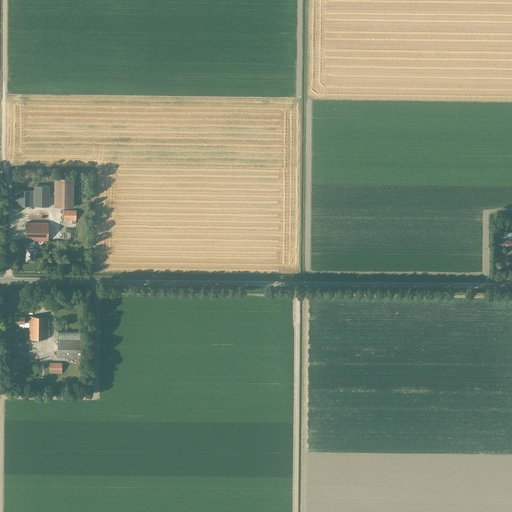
[(54,179),(54,206),(73,206),(73,179),(54,179)]
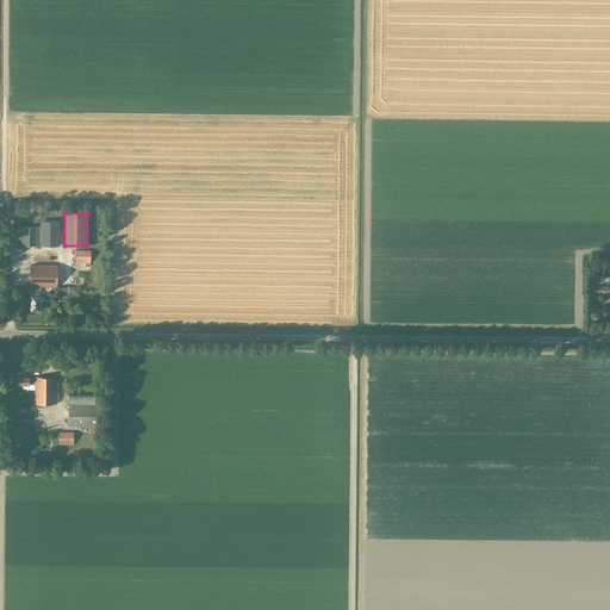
[(39,226),(18,226),(17,246),(39,246),(58,246),(60,222),(39,221),(39,226)]
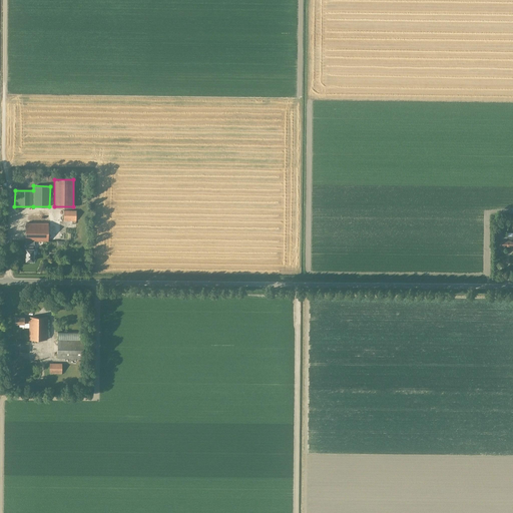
[(64,210),(63,220),(76,220),(76,210),(64,210)]
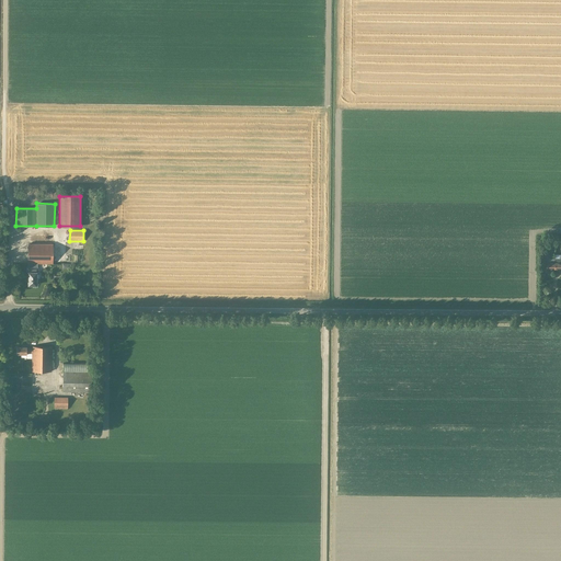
[(27,267),(27,275),(29,275),(29,285),(36,285),(37,285),(38,284),(38,282),(38,281),(37,279),(36,279),(36,274),(37,274),(37,267),(37,263),(53,263),(53,244),(29,244),(27,263),(29,263),(29,267),(27,267)]
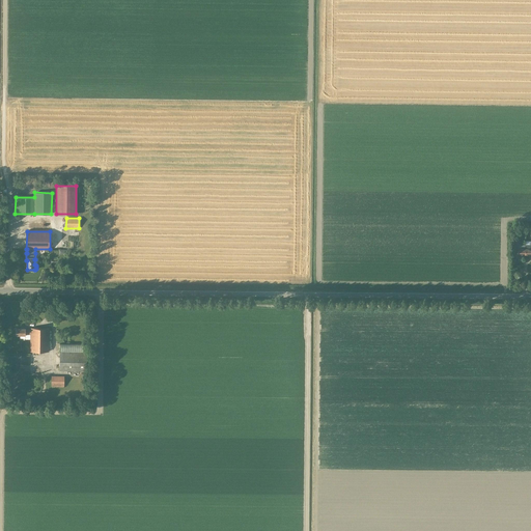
[(525,245),(521,245),(521,242),(514,242),(514,246),(518,246),(518,255),(525,255),(525,245)]
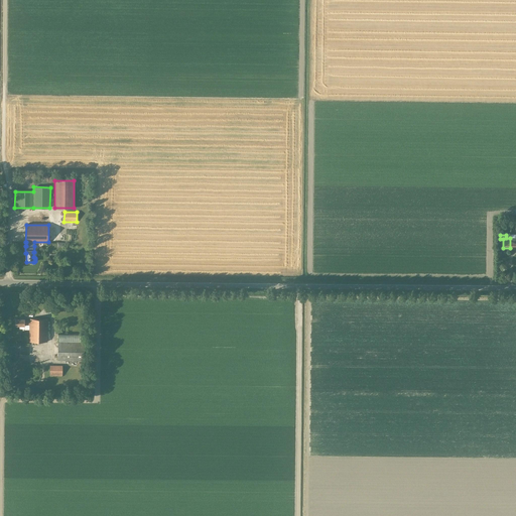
[(29,325),(29,341),(47,341),(47,318),(29,318),(29,320),(24,320),(24,318),(15,318),(15,326),(24,326),(24,325),(29,325)]
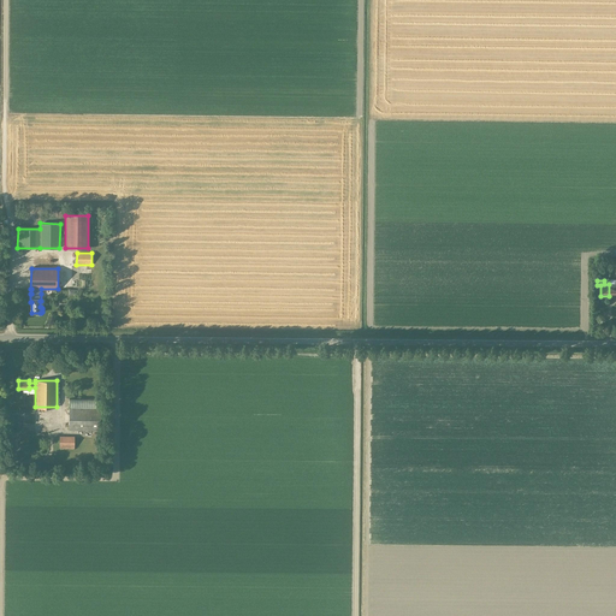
[(100,407),(69,407),(69,430),(100,430),(100,407)]
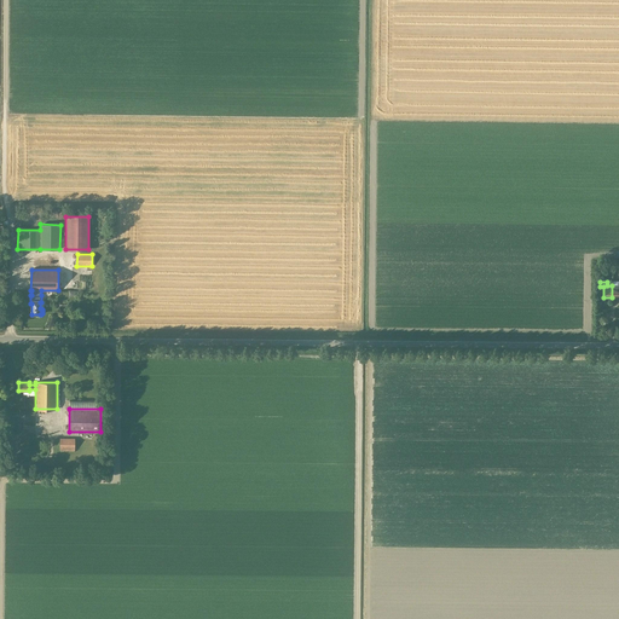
[(59,438),(59,450),(74,451),(75,439),(59,438)]
